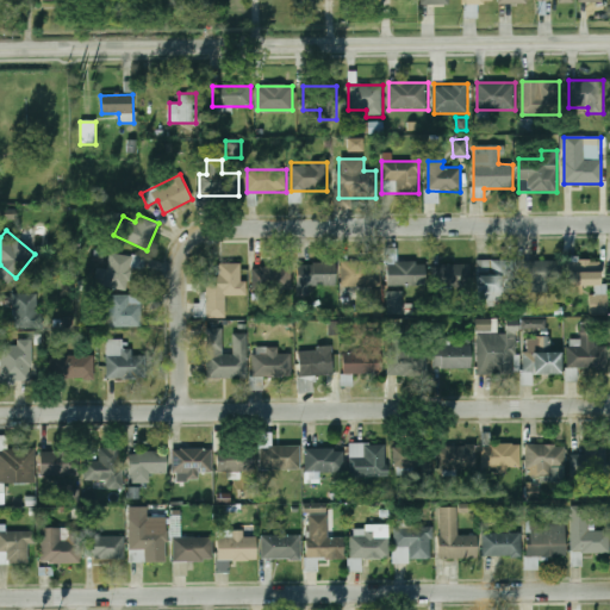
[(130,290),(134,256),(110,253),(109,269),(98,267),(95,285),(130,290)]
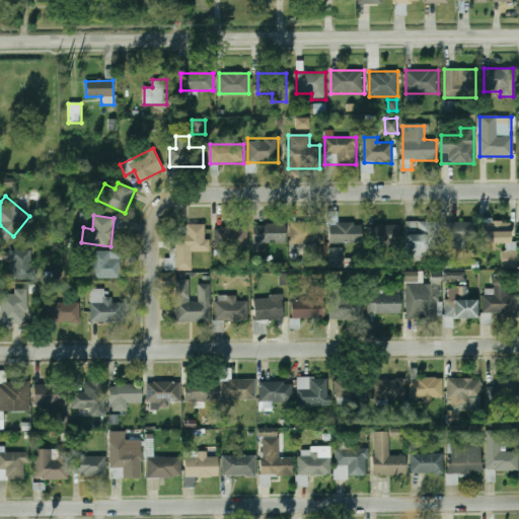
[(511,221),(483,221),(483,244),(511,244),(511,221)]
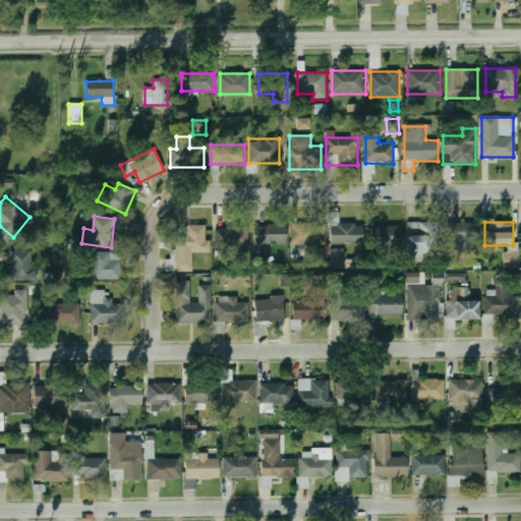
[(362,223),(331,223),(331,244),(362,244),(362,223)]
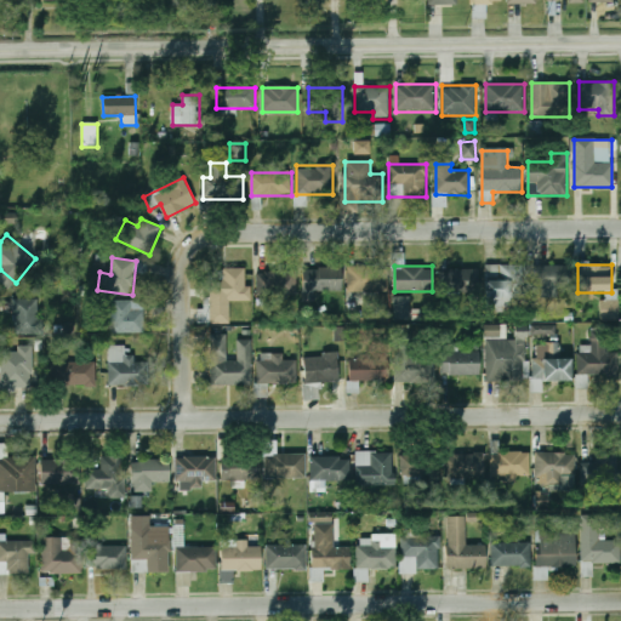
[(524,266),(485,266),(485,305),(524,305),(524,266)]
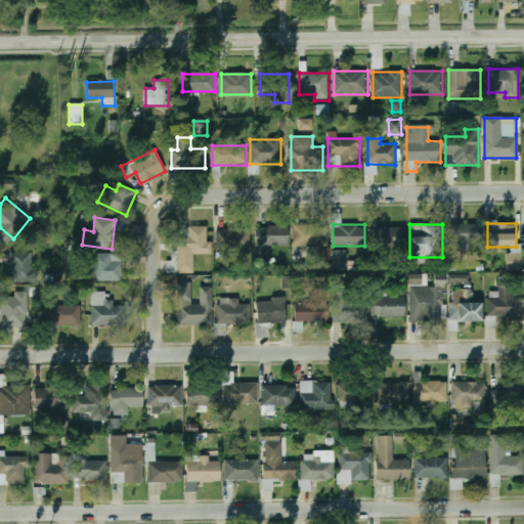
[(480,224),(448,224),(448,244),(480,244),(480,224)]
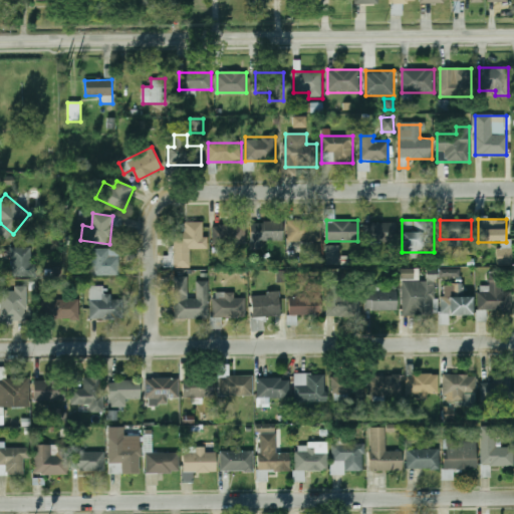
[(321,221),(289,221),(288,241),(321,242),(321,221)]
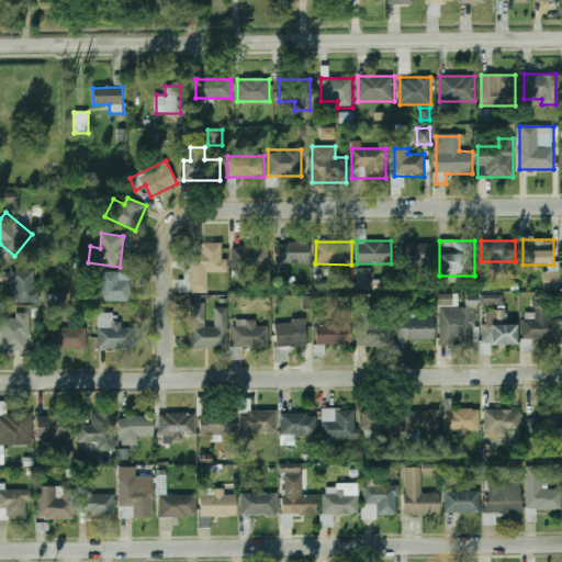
[(180,292),(208,293),(209,272),(225,272),(225,244),(189,243),(189,280),(180,280),(180,292)]
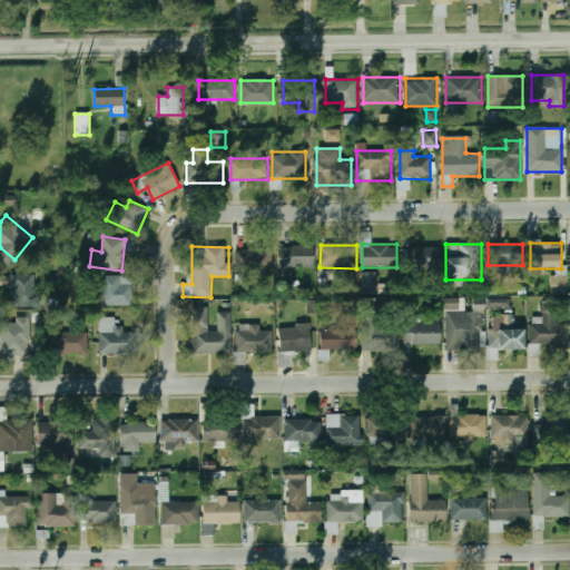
[(278,246),(278,275),(288,275),(288,267),(314,267),(314,246),(278,246)]
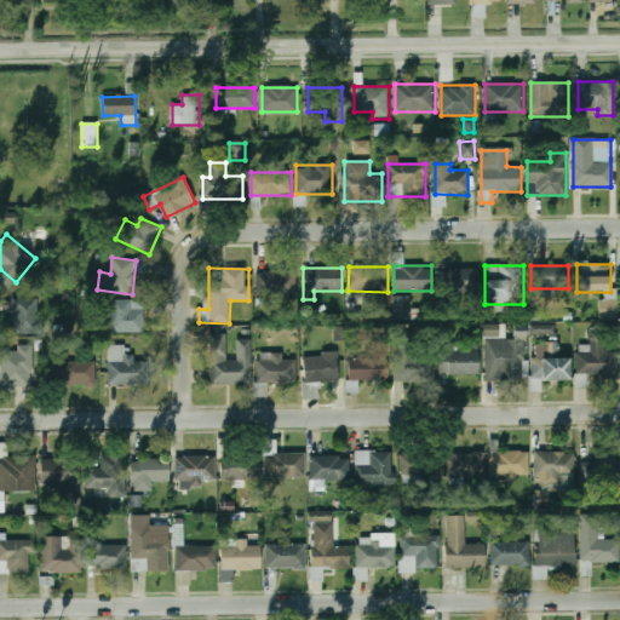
[(478,293),(478,269),(438,269),(438,293),(478,293)]
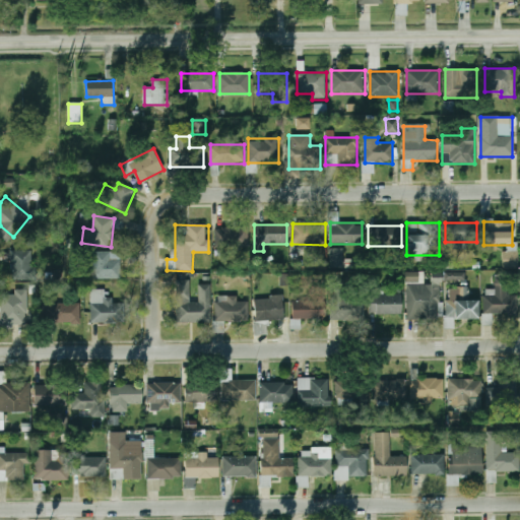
[(248,228),(217,228),(217,249),(249,248),(248,228)]
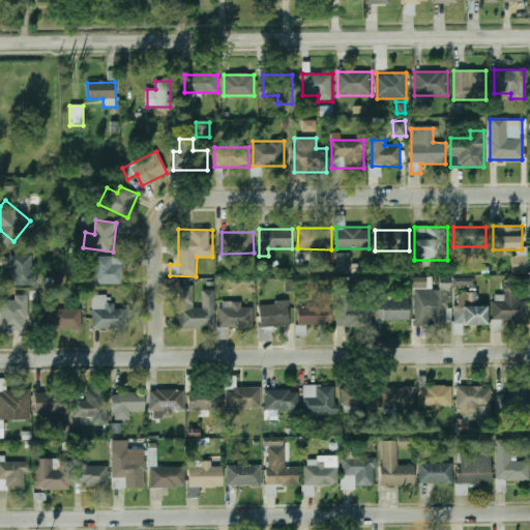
[(336,273),(350,272),(350,253),(336,253),(336,273)]
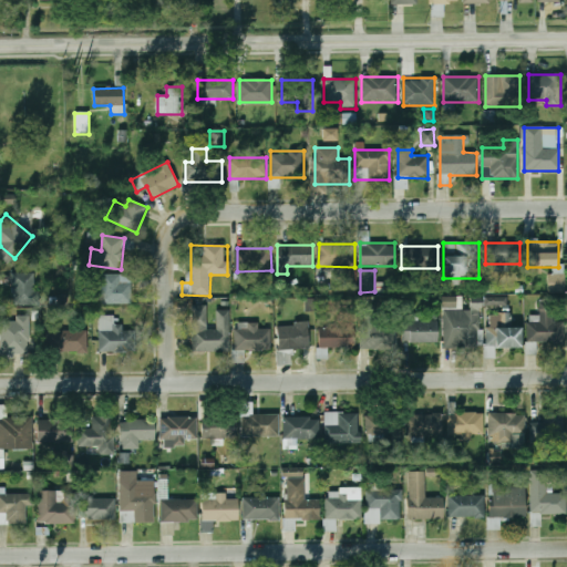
[(13,305),(35,305),(35,272),(13,272),(13,305)]
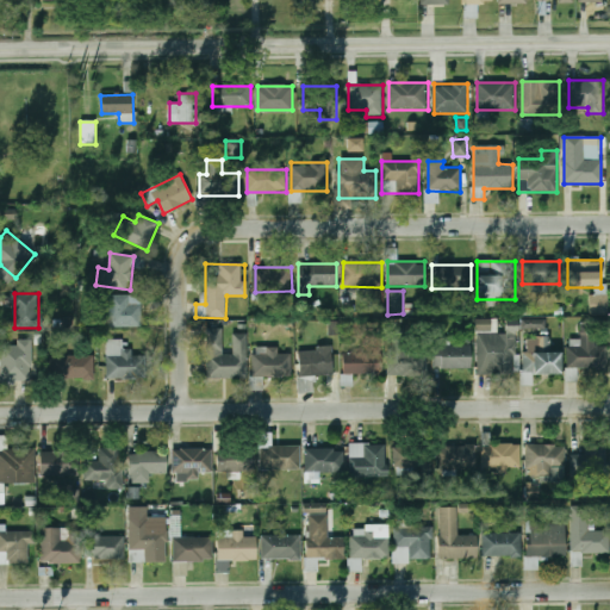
[(591,313),(608,313),(608,294),(591,294),(591,313)]
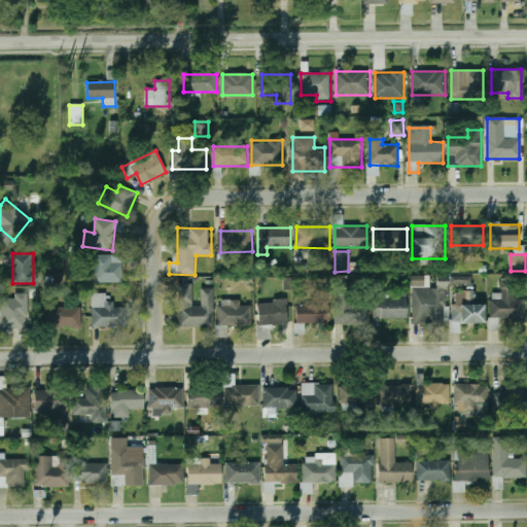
[(95,255),(95,282),(123,282),(123,255),(95,255)]
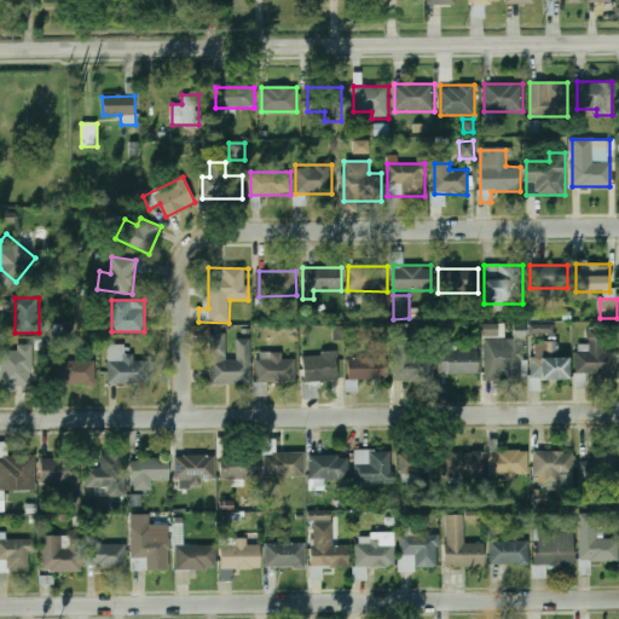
[(62,333),(75,333),(75,322),(62,323),(62,333)]
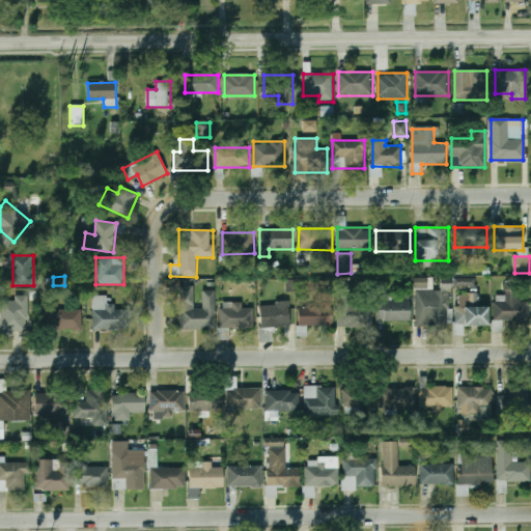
[(454,278),(454,286),(474,286),(474,279),(454,278)]
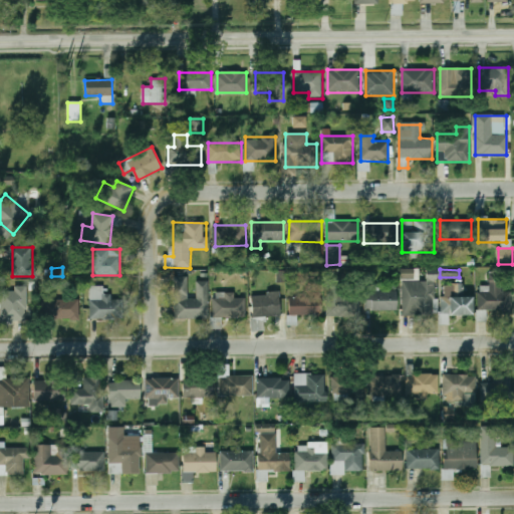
[(480,292),(480,310),(512,311),(512,292),(501,292),(501,274),(489,274),(489,292),(480,292)]
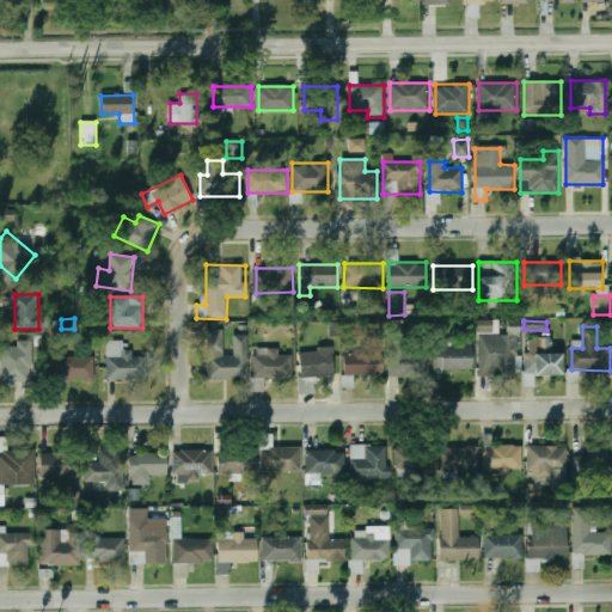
[(249,335),(234,335),(234,355),(224,355),(224,330),(208,330),(208,379),(249,379),(249,335)]
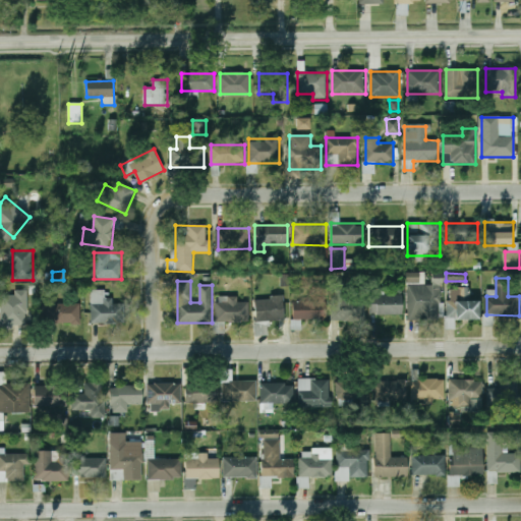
[(364,299),(348,299),(348,284),(332,284),(332,320),(364,320),(364,299)]
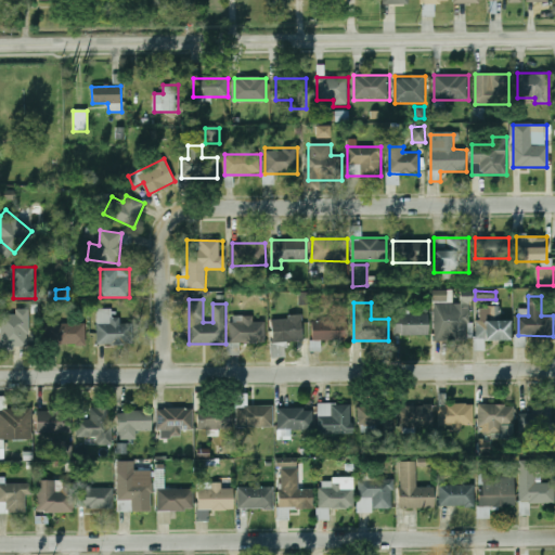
[(435,340),(469,340),(469,304),(435,304),(435,340)]
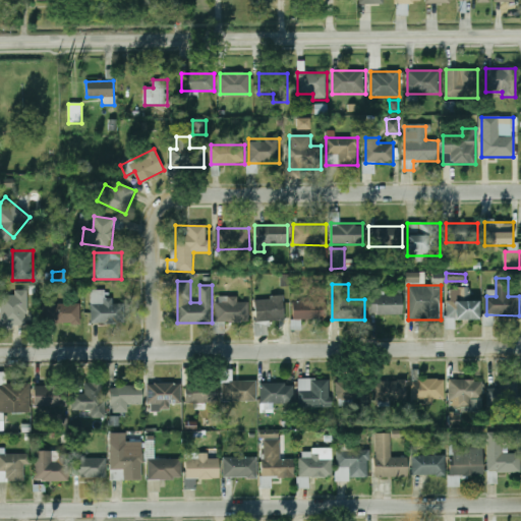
[(471,289),(448,288),(447,328),(455,328),(455,320),(479,320),(479,299),(470,299),(471,289)]
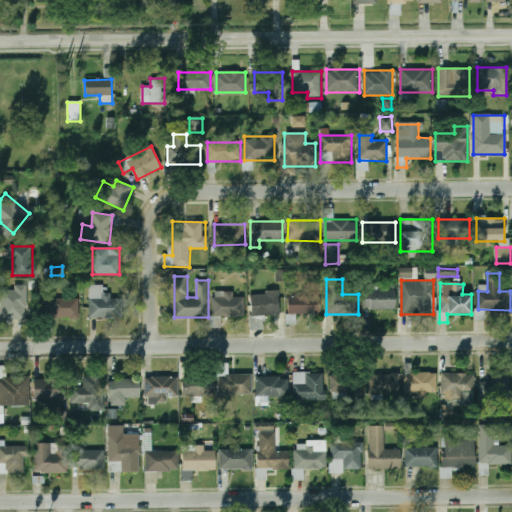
[(103,285),(90,285),(90,317),(123,317),(123,297),(103,297),(103,285)]
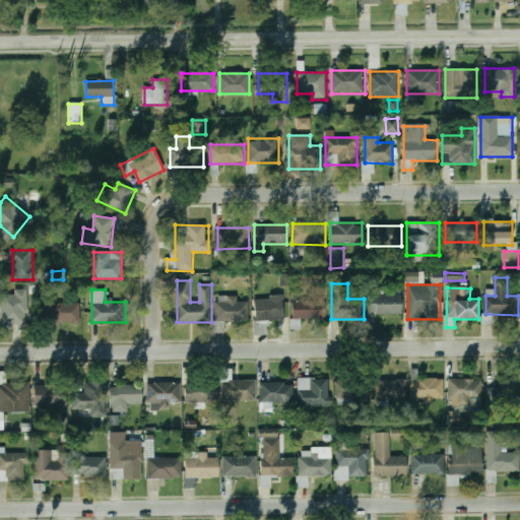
[(1,293),(1,327),(27,327),(27,293),(1,293)]
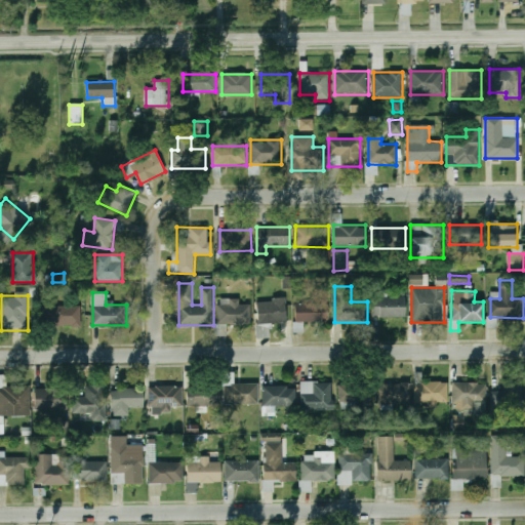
[(373,317),(405,317),(405,297),(373,297),(373,317)]
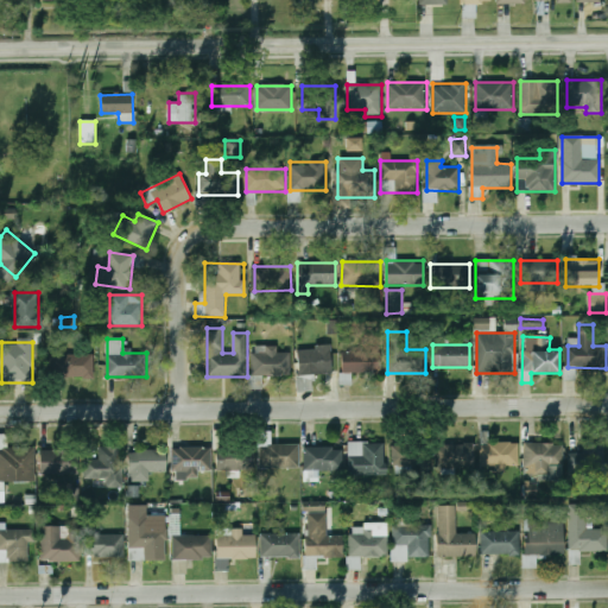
[(277,347),(253,347),(253,375),(292,375),(292,353),(277,353),(277,347)]
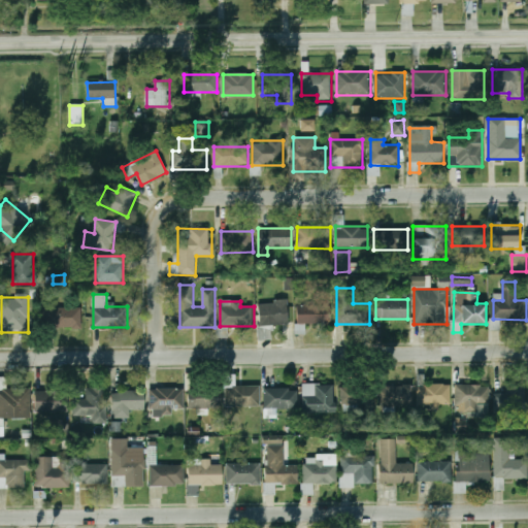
[(289,301),(259,301),(259,325),(289,325),(289,301)]
